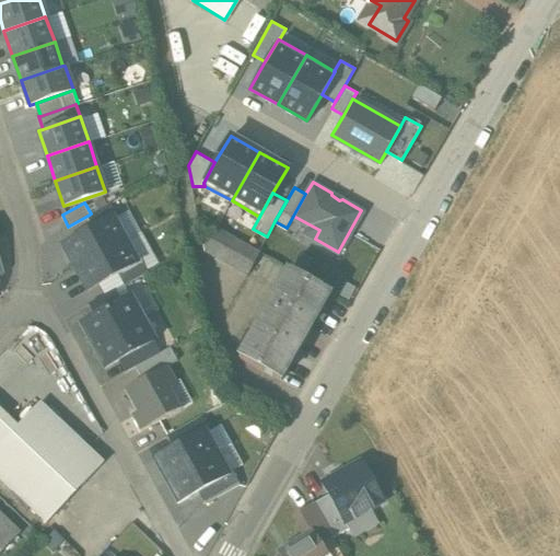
[(88,216),(94,228),(113,217),(114,218),(117,216),(109,203),(91,213),(88,216)]
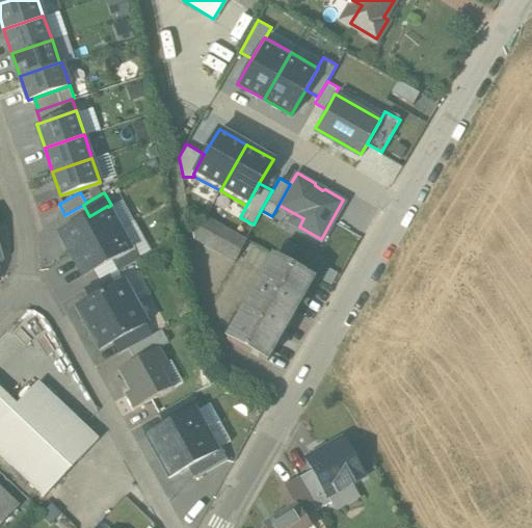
[(60,232),(72,253),(118,227),(108,207),(107,206),(89,216),(60,232)]
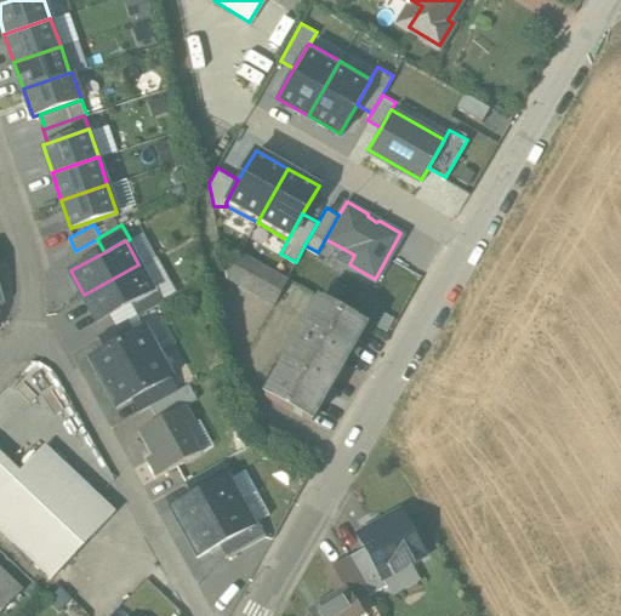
[(289,279),(237,249),(222,274),(275,304),(289,279)]
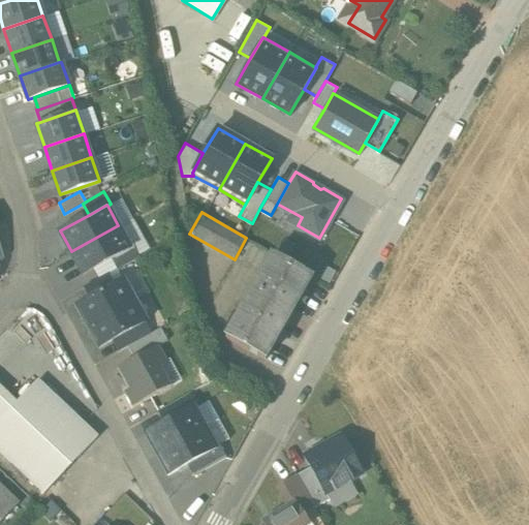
[(71,251),(83,272),(112,256),(129,246),(129,245),(118,225),(71,251)]
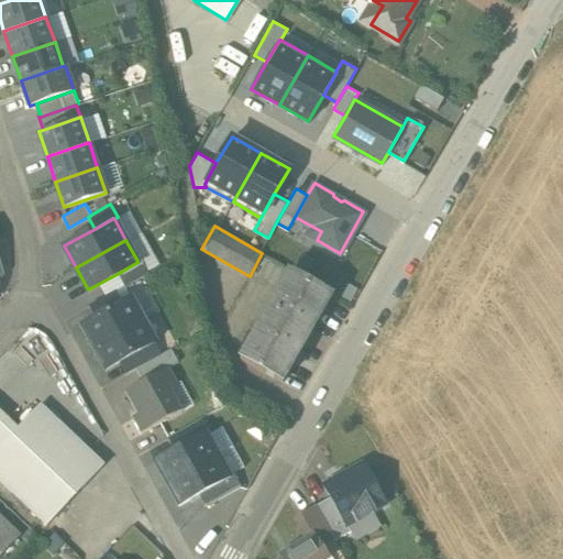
[(138,262),(119,273),(125,284),(147,272),(141,259),(138,261),(138,262)]
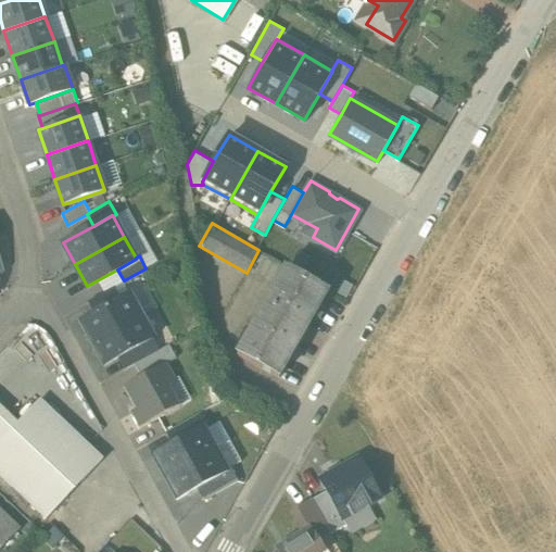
[(287,265),(237,352),(277,376),(327,288),(287,265)]
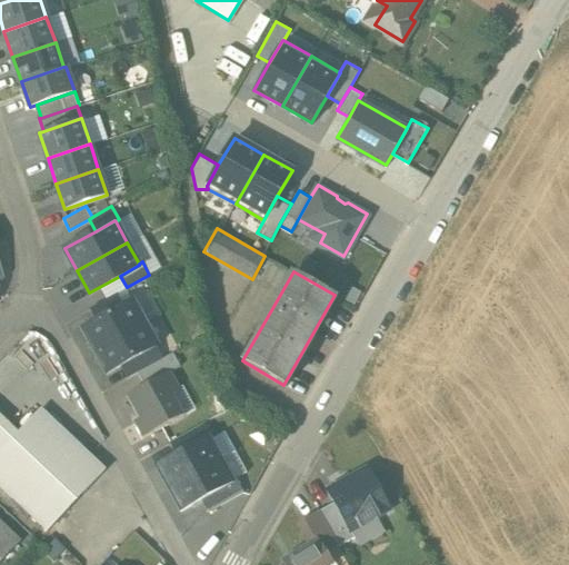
[(116,294),(90,307),(97,319),(121,305),(116,294)]
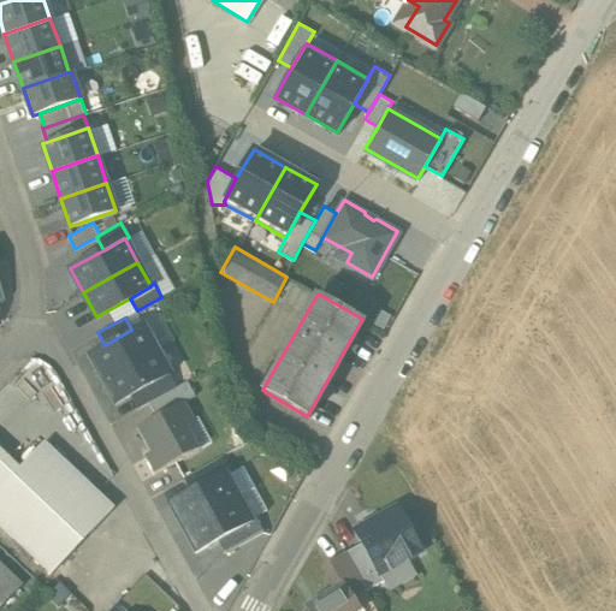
[(105,345),(89,354),(102,378),(157,348),(143,324),(131,330),(105,345)]
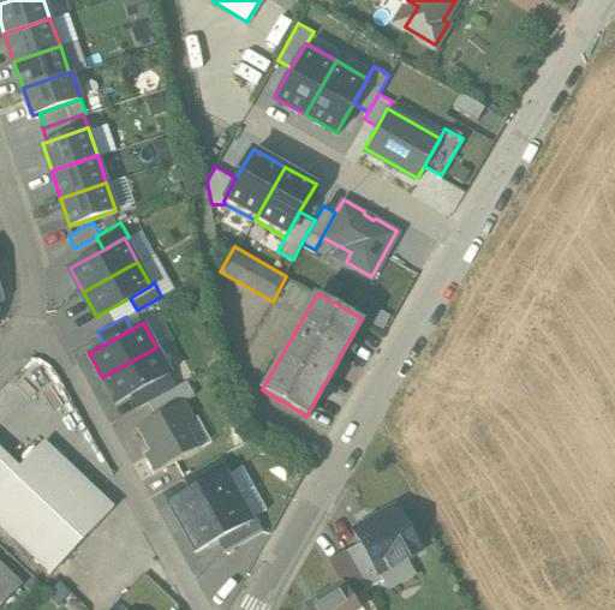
[(156,347),(102,377),(115,401),(132,393),(159,378),(169,371),(156,347)]
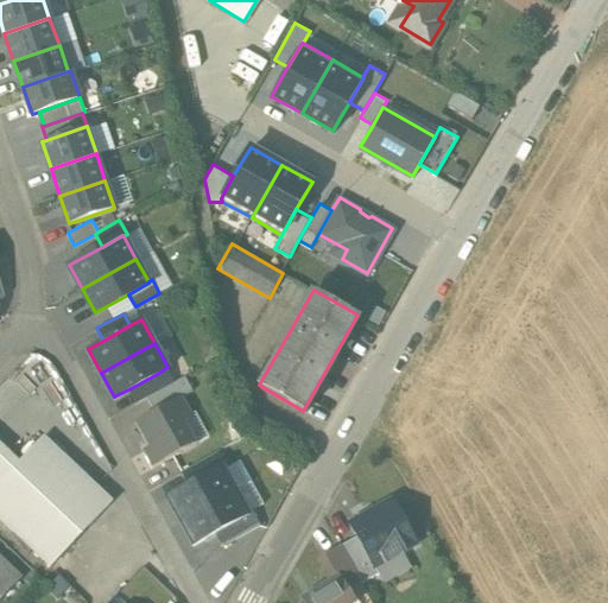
[(164,386),(157,374),(131,388),(138,400),(147,395),(164,386)]
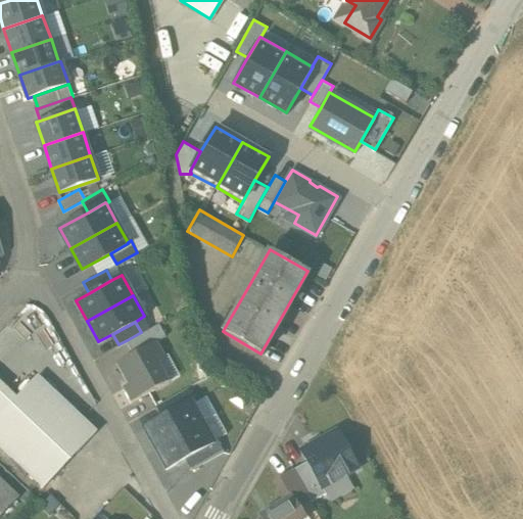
[(141,332),(127,340),(134,352),(156,339),(165,334),(158,323),(141,332)]
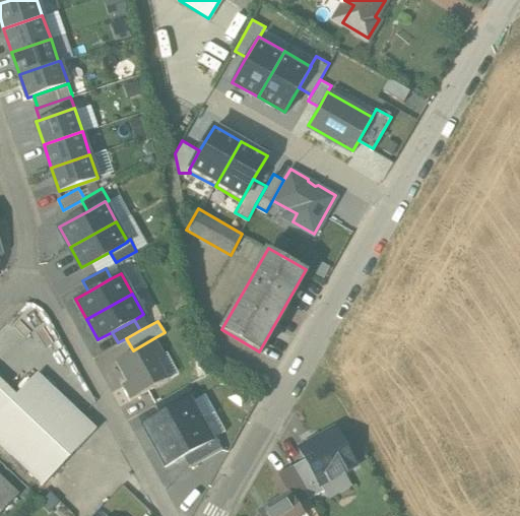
[(133,350),(116,360),(128,381),(122,384),(130,399),(168,378),(157,359),(163,351),(155,337),(133,350)]
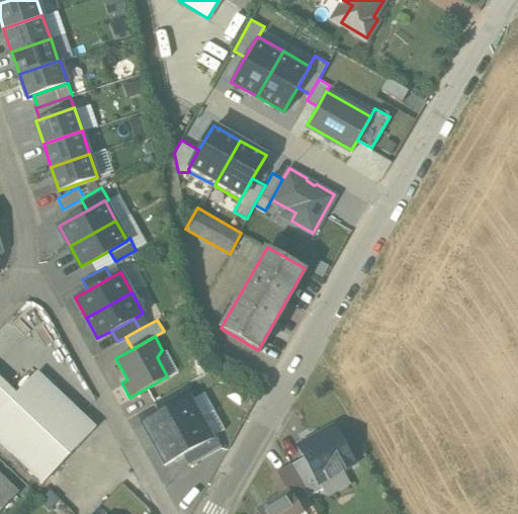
[(96,425),(36,369),(16,392),(0,408),(0,440),(42,481),(96,425)]
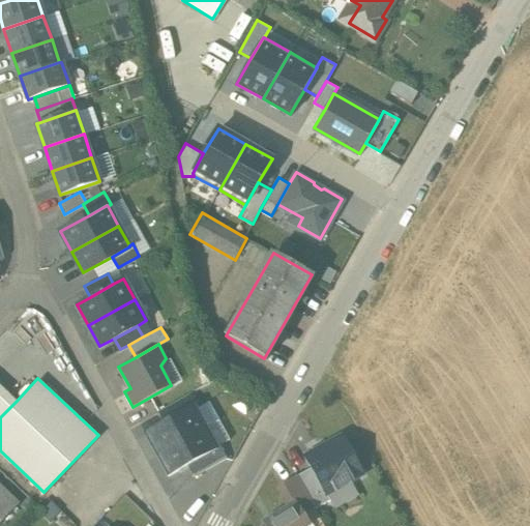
[(0,384),(0,417),(17,401),(0,384)]
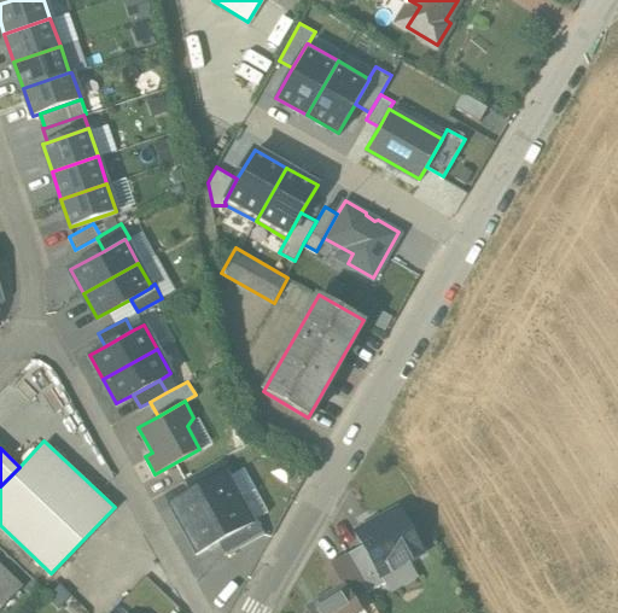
[(227,476),(232,473),(223,457),(185,479),(192,491),(226,473),(227,476)]
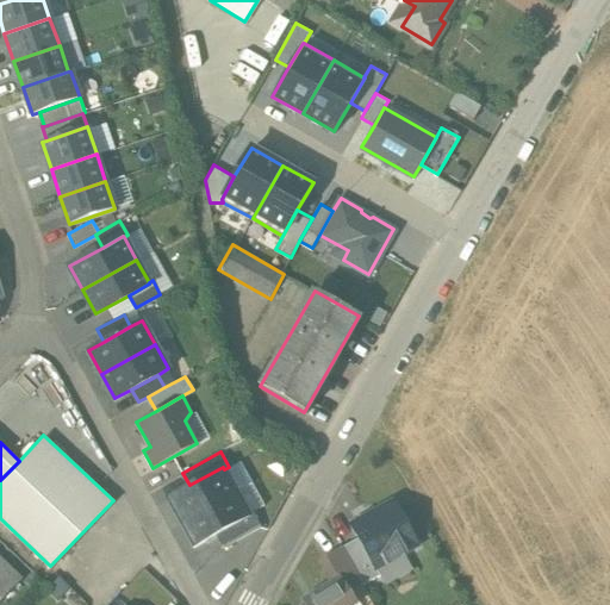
[(236,491),(253,481),(241,460),(229,467),(224,469),(236,491)]
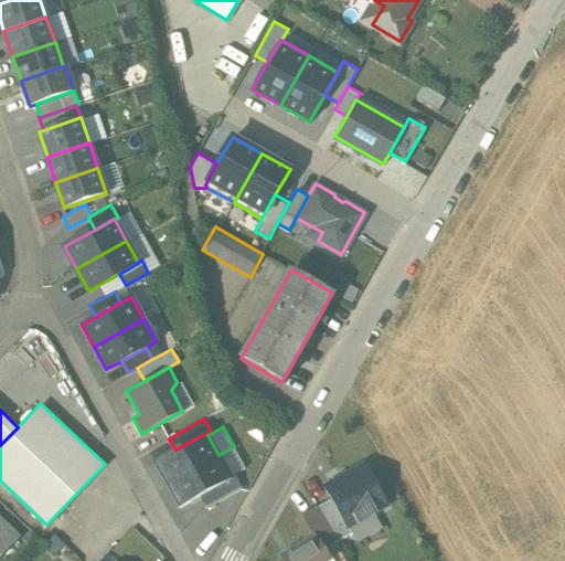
[(176,450),(156,461),(168,483),(219,455),(208,435),(206,433),(176,450)]
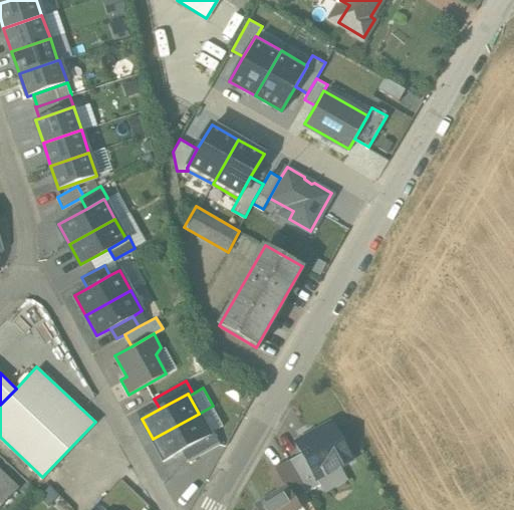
[(199,414),(153,439),(165,460),(183,450),(210,434),(209,432),(213,430),(223,425),(213,406),(199,414)]
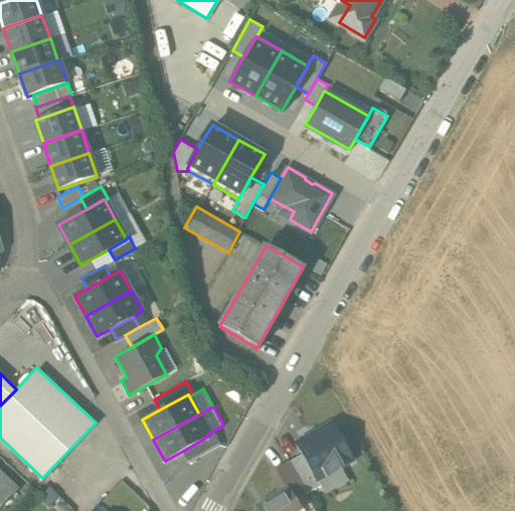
[(351,459),(332,423),(297,443),(303,453),(316,478),(317,477),(325,473),(326,475),(341,467),(340,465),(351,459)]
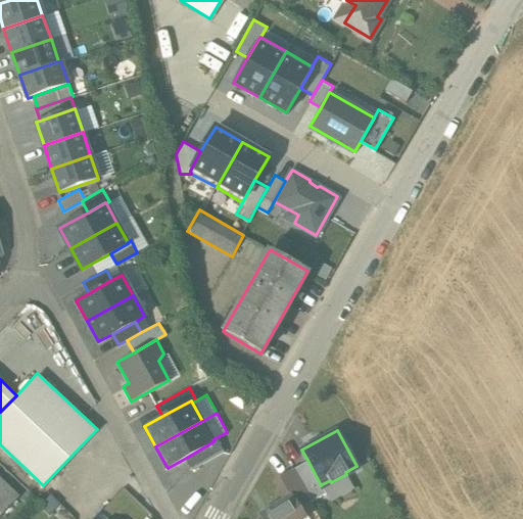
[(214,441),(186,458),(191,468),(224,451),(217,437),(212,439),(214,441)]
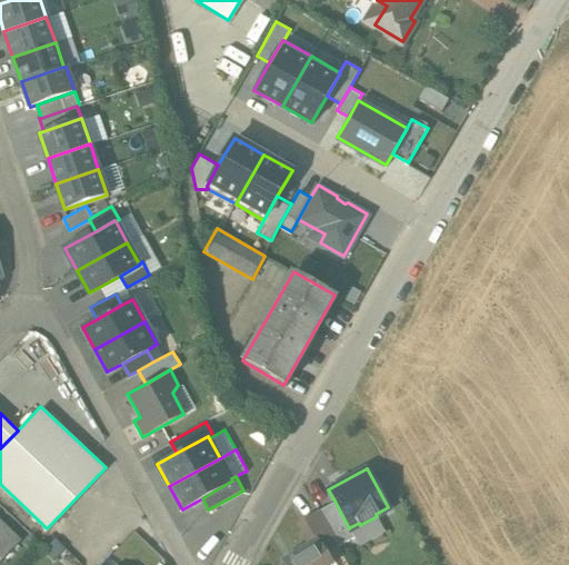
[(349,528),(335,501),(319,509),(339,545),(355,536),(350,527),(349,528)]
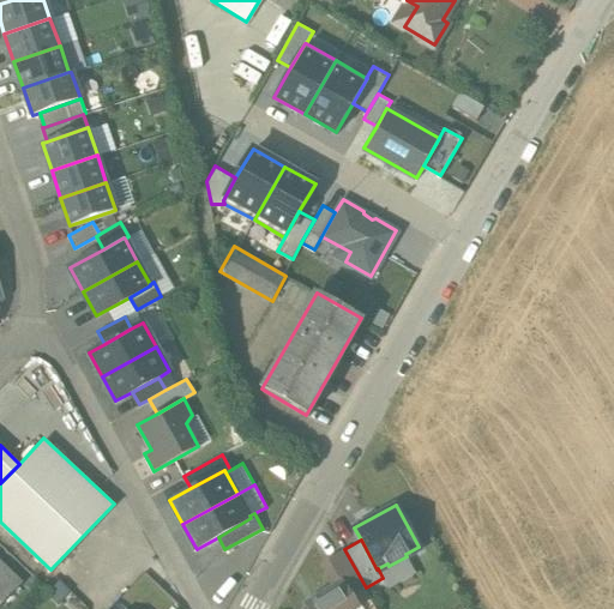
[(321,561),(336,585),(341,582),(350,597),(366,588),(344,549),(321,561)]
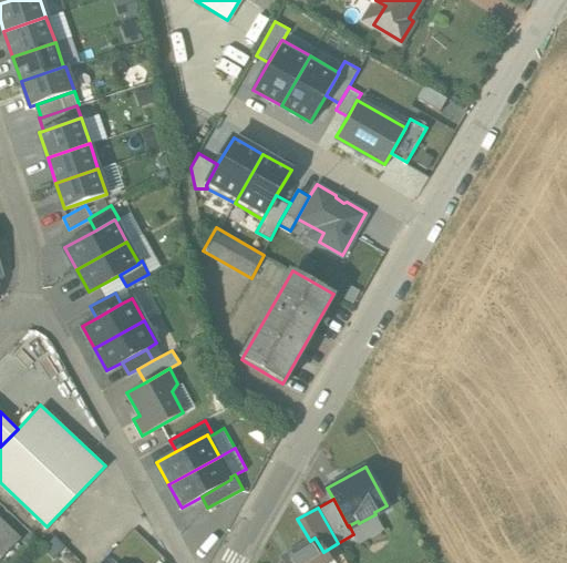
[(0,556),(19,536),(0,519),(0,556)]
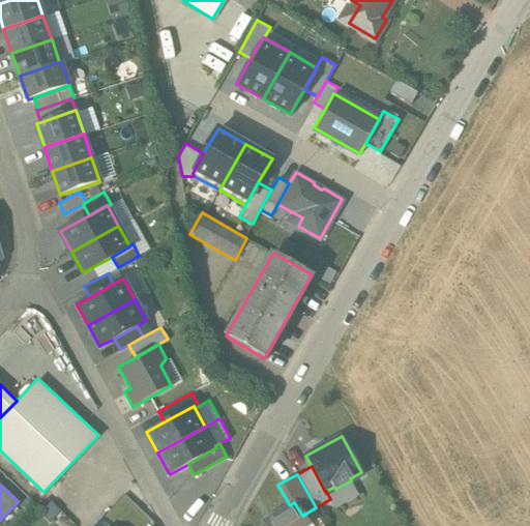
[(290,505),(265,521),(268,525),(302,525),(307,524),(302,516),(294,502),(290,505)]
